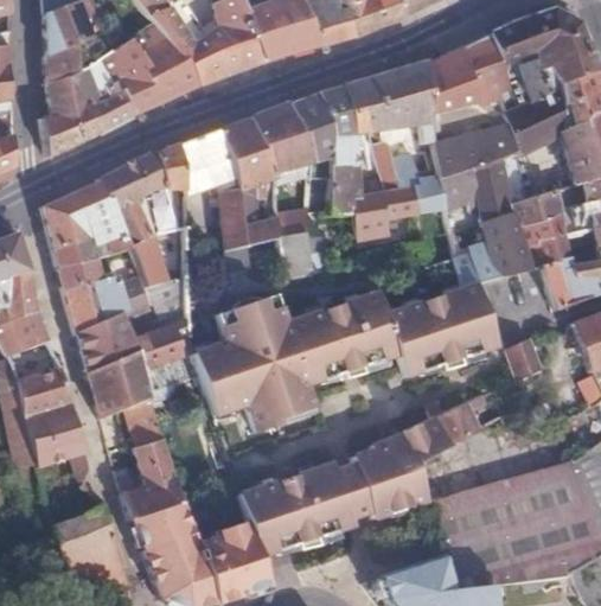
[(0,0),(0,30),(13,29),(13,2),(12,0),(0,0)]
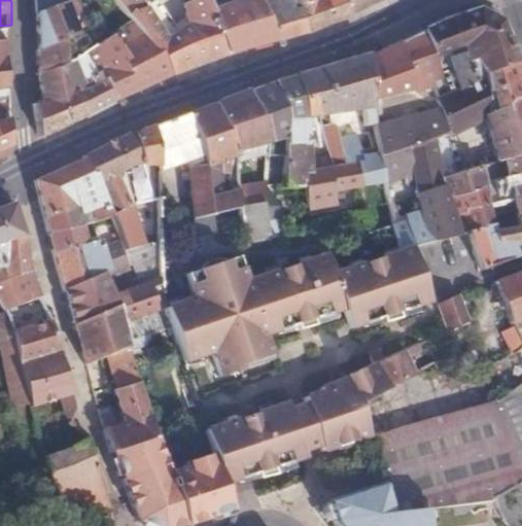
[(68,0),(40,11),(41,48),(67,35),(74,31),(70,20),(85,12),(81,0),(68,0)]
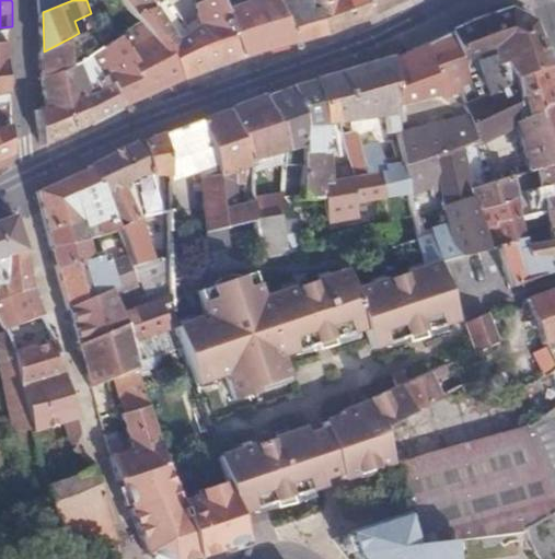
[(244,54),(229,10),(224,0),(203,0),(200,1),(204,24),(181,39),(154,0),(128,0),(141,19),(151,31),(185,77),(218,61),(244,54)]
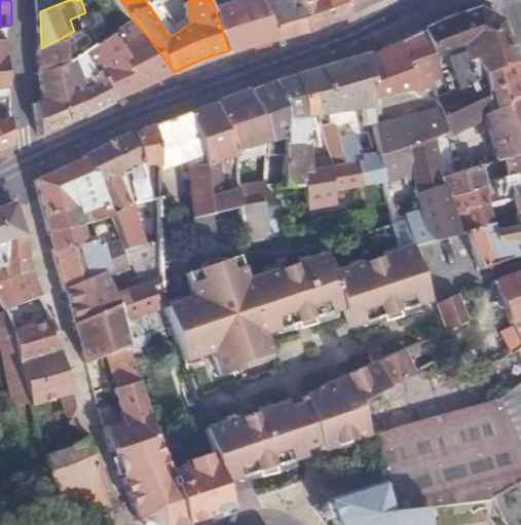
[(236,0),(215,9),(229,50),(277,37),(260,0),(236,0)]
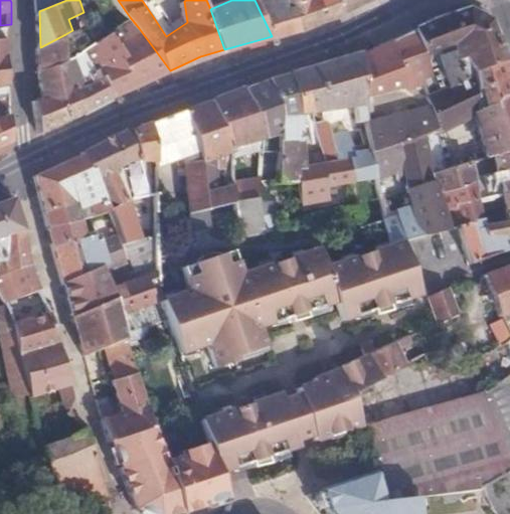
[(255,0),(272,36),(301,28),(287,0),(255,0)]
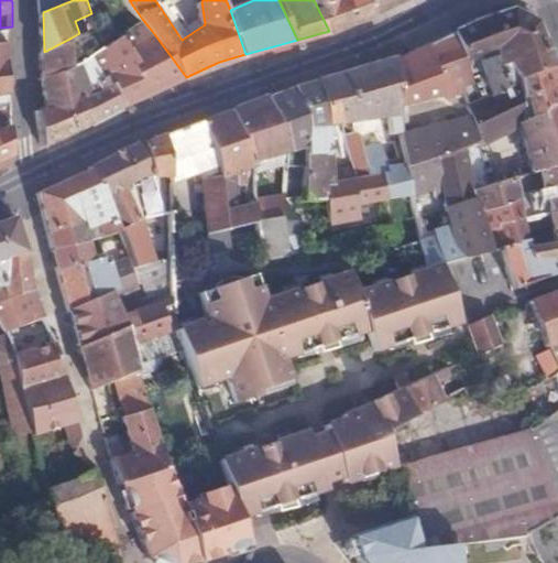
[(349,25),(379,12),(373,0),(314,0),(329,31),(349,25)]
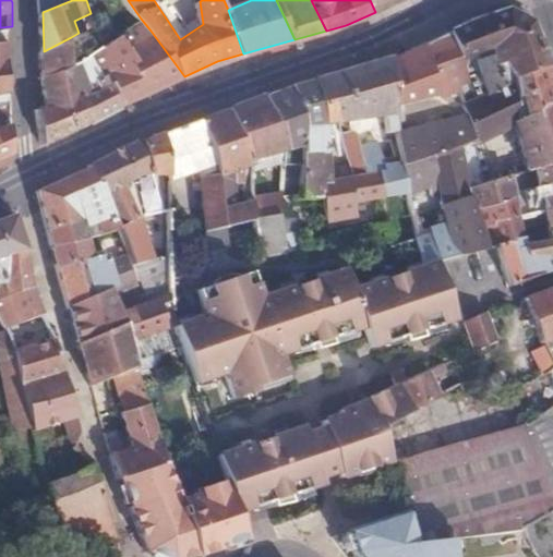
[(370,0),(375,12),(400,0),(370,0)]
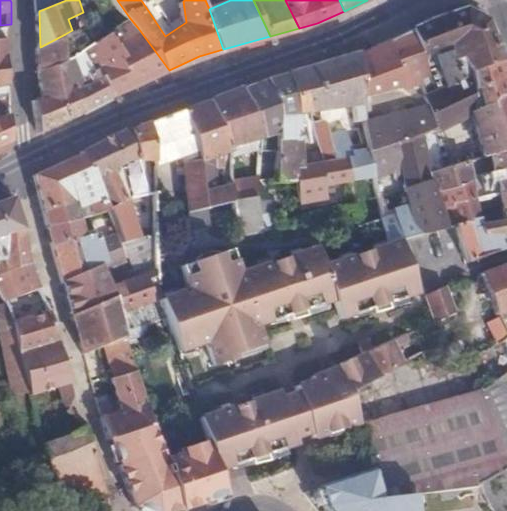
[(480,68),(505,59),(500,41),(489,20),(466,6),(435,13),(414,24),(430,69),(423,72),(430,94),(428,95),(437,129),(438,131),(451,125),(453,124),(474,112),(475,94),(476,84),(474,71),(480,68)]
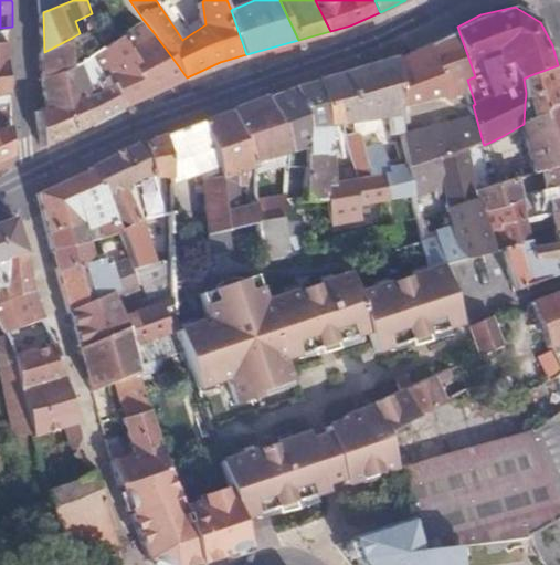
[(131,42),(152,31),(143,19),(123,30),(131,42)]
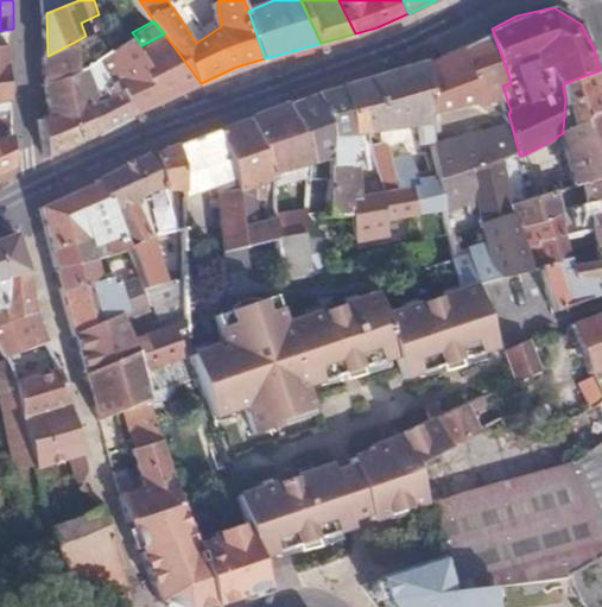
[(511,82),(492,29),(430,61),(436,107),(480,94),(495,160),(501,159),(519,153),(508,113),(511,112),(502,86),(511,82)]
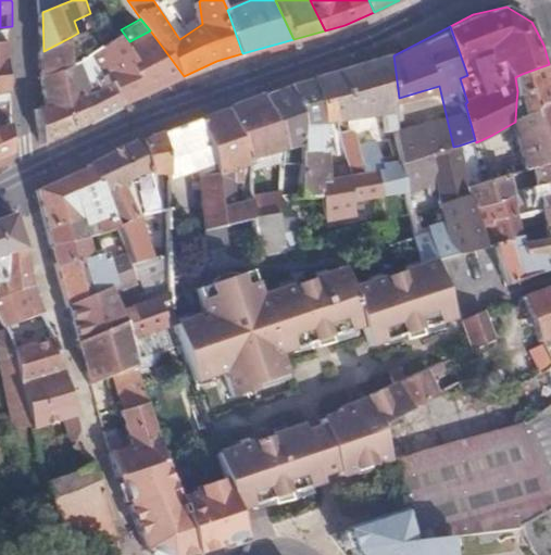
[(124,103),(184,76),(150,30),(129,41),(121,29),(101,41),(116,59),(110,62),(112,71),(99,75),(102,86),(116,82),(124,103)]
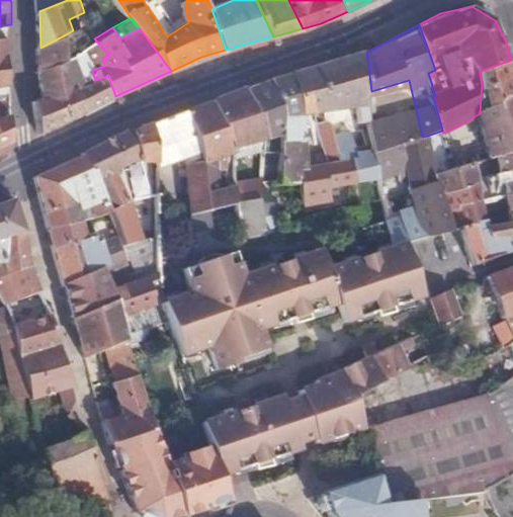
[(43,132),(86,110),(78,86),(73,89),(61,58),(67,55),(66,34),(40,48),(44,97),(35,100),(43,132)]
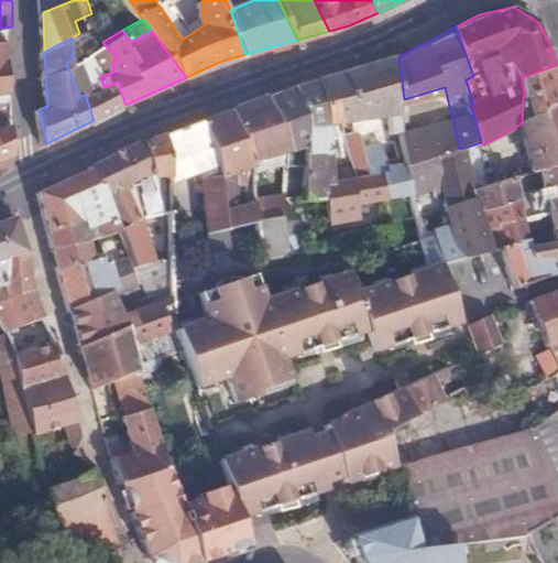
[(13,91),(11,40),(0,39),(0,94),(11,91),(13,91)]
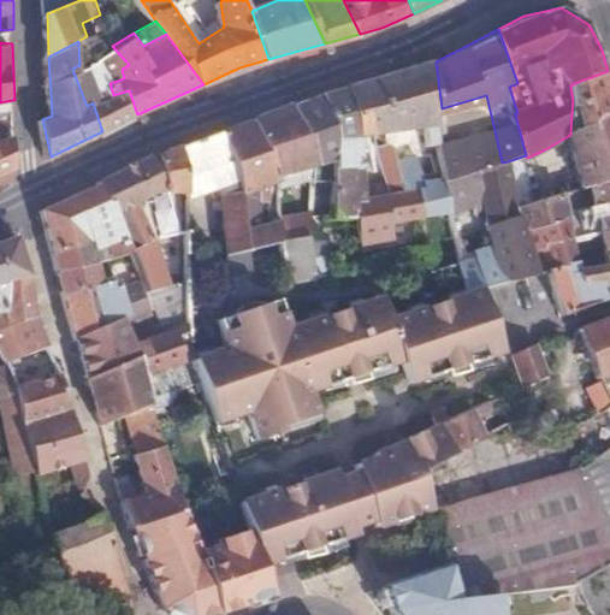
[(102,131),(137,114),(129,90),(113,95),(106,99),(101,87),(110,83),(124,78),(122,69),(129,65),(112,46),(80,65),(72,69),(87,106),(93,102),(102,131)]
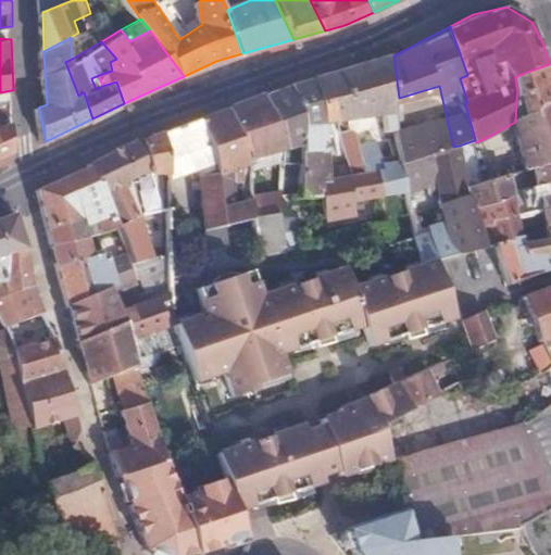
[(399,98),(393,55),(393,52),(316,78),(326,123),(340,120),(391,102),(390,125),(399,126),(399,98)]
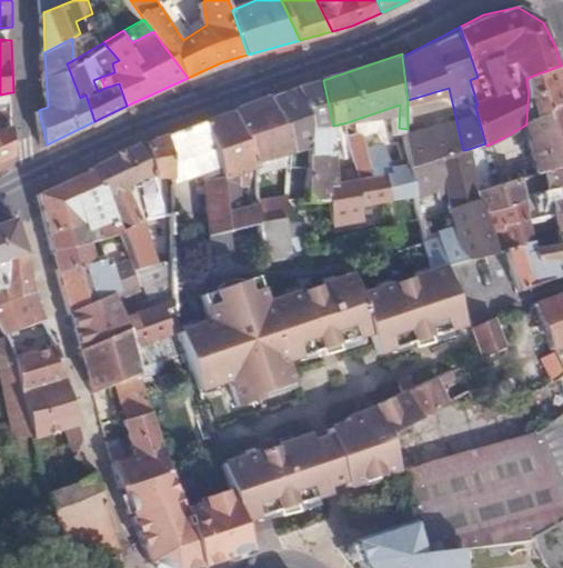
[(562,70),(561,66),(533,76),(526,79),(529,93),(528,105),(534,102),(539,118),(562,102),(562,70)]
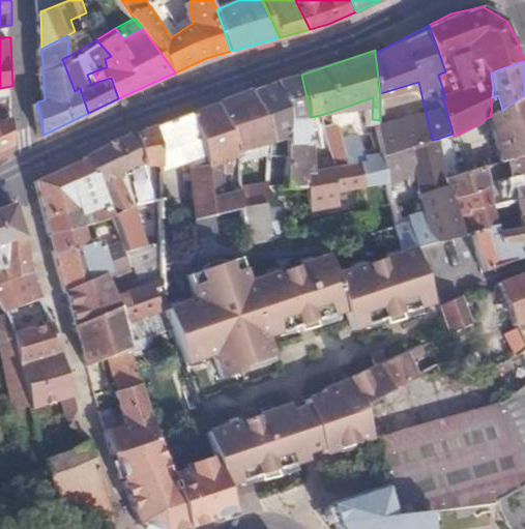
[(353,171),(346,131),(345,122),(324,114),(311,117),(301,75),(255,91),(270,129),(271,149),(271,157),(289,158),(288,185),(281,187),(284,208),(312,204),(313,206),(341,200),(340,190),(368,186),(366,170),(353,171)]
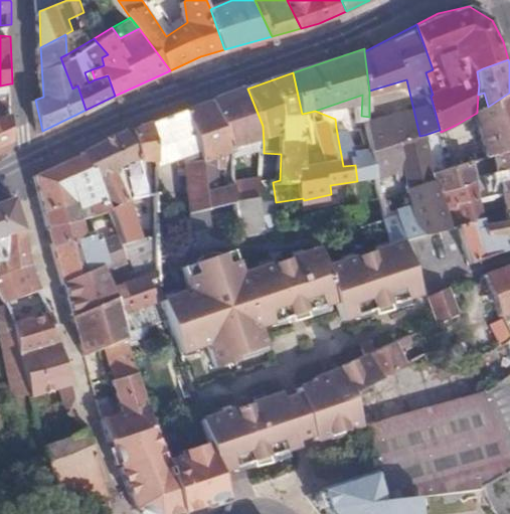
[(0,145),(13,139),(10,83),(0,86),(0,145)]
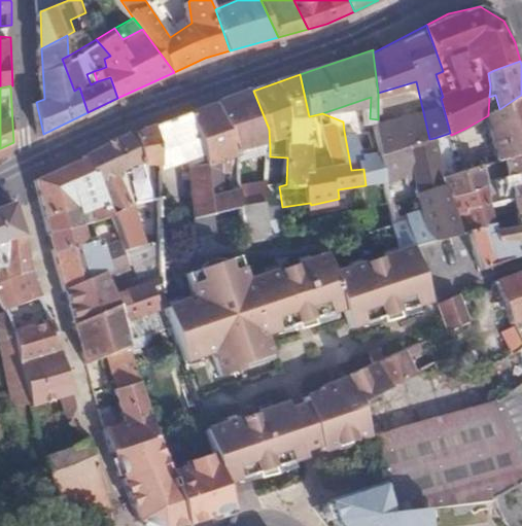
[(253,91),(220,102),(239,154),(240,159),(270,148),(269,129),(253,91)]
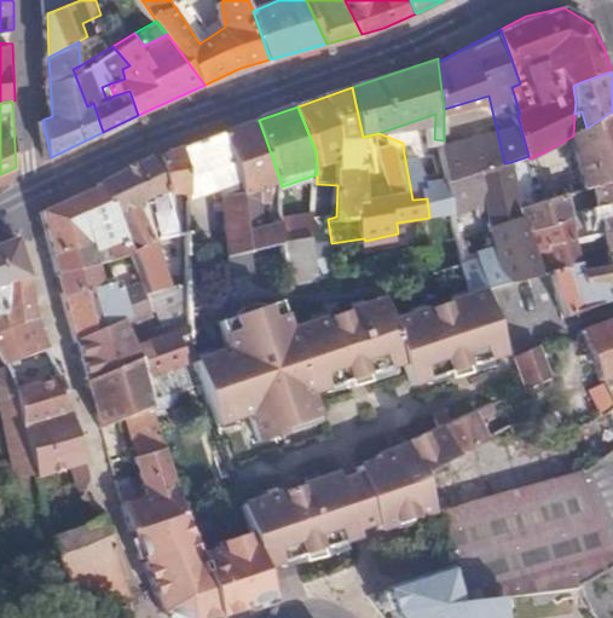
[(612,111),(587,128),(573,136),(589,186),(596,184),(612,179),(612,111)]
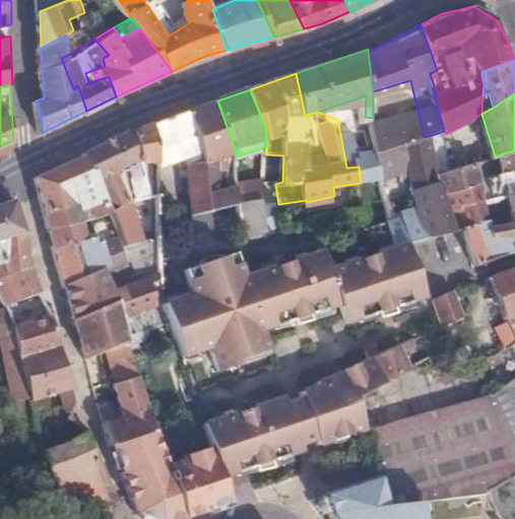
[(217,101),(184,112),(205,161),(211,209),(215,209),(241,204),(239,187),(219,192),(220,183),(217,157),(236,152),(217,101)]
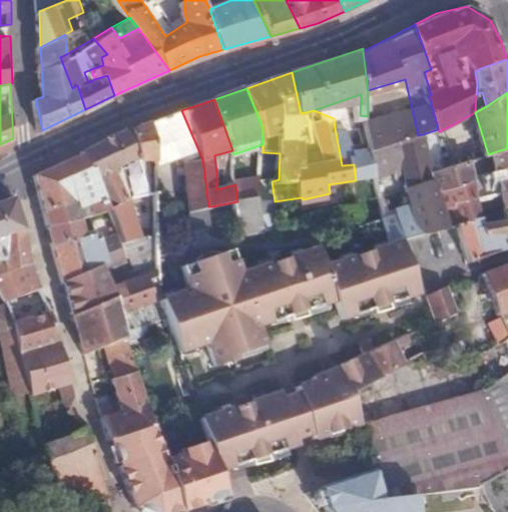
[(181,110),(164,116),(173,143),(181,164),(185,164),(191,209),(208,206),(202,159),(181,110)]
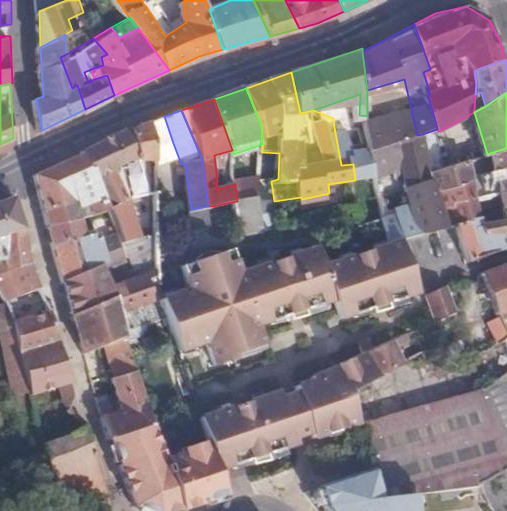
[(164,116),(152,121),(155,147),(173,143),(164,116)]
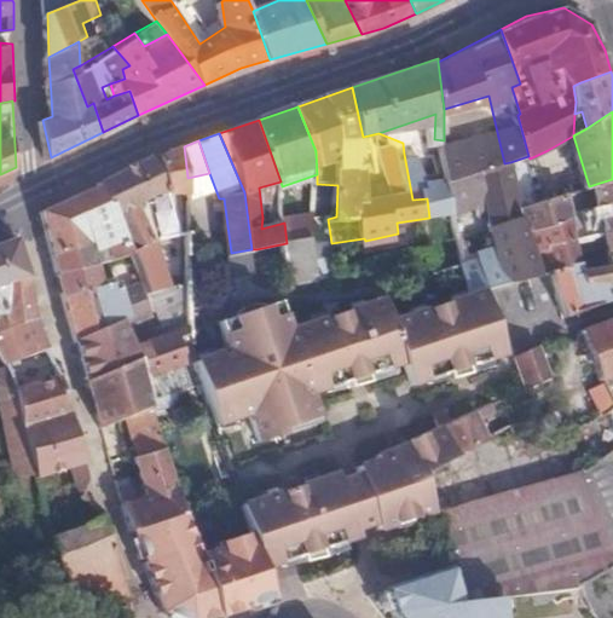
[(103,182),(103,185),(113,208),(117,207),(137,252),(145,271),(166,266),(142,200),(169,188),(171,192),(189,194),(188,178),(184,146),(162,156),(161,152),(103,182)]
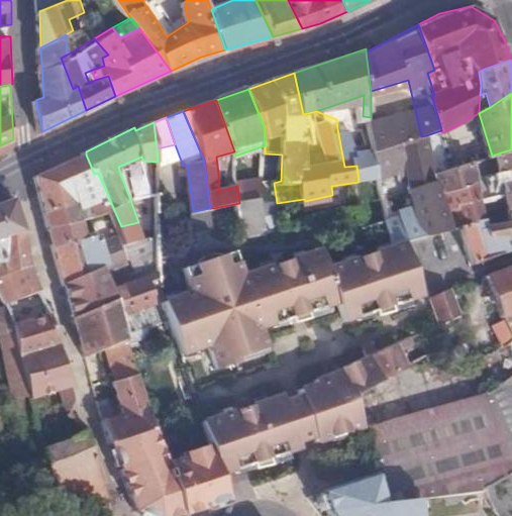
[(356,166),(359,182),(382,178),(377,152),(376,144),(359,147),(354,124),(337,128),(344,167),(356,166)]
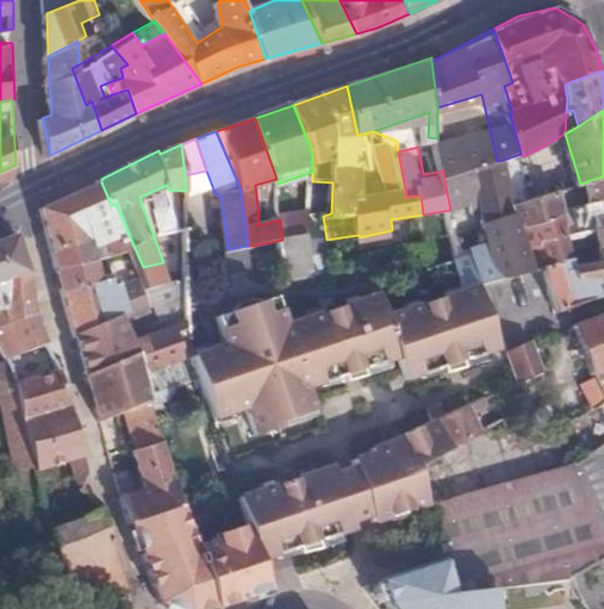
[(522,156),(521,154),(503,160),(516,206),(549,194),(537,149),(522,156)]
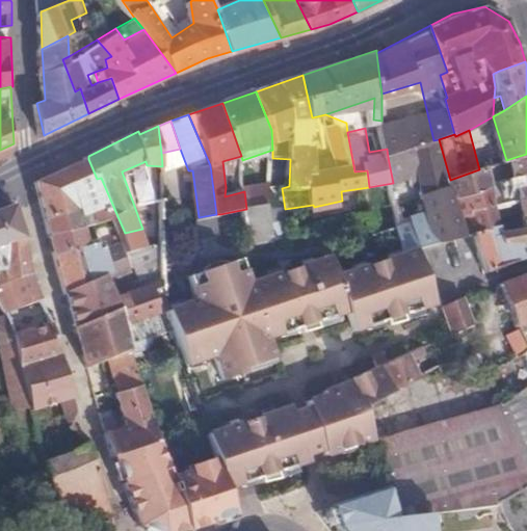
[(450,180),(439,139),(433,140),(388,157),(393,183),(410,178),(420,174),(423,185),(427,203),(431,218),(413,223),(400,227),(409,251),(417,248),(466,235),(462,217),(450,180)]
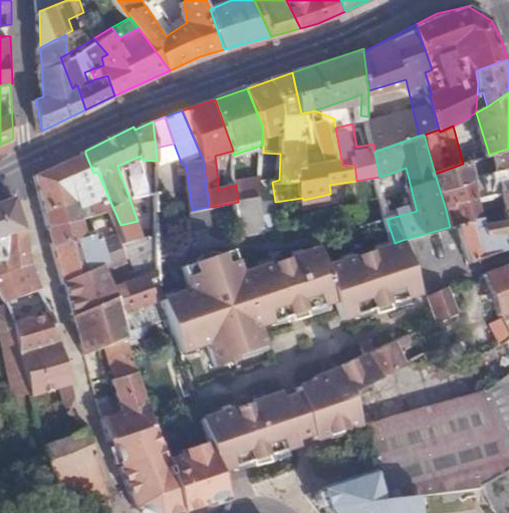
[(508,149),(495,153),(500,169),(494,172),(497,183),(505,180),(508,193),(508,149)]
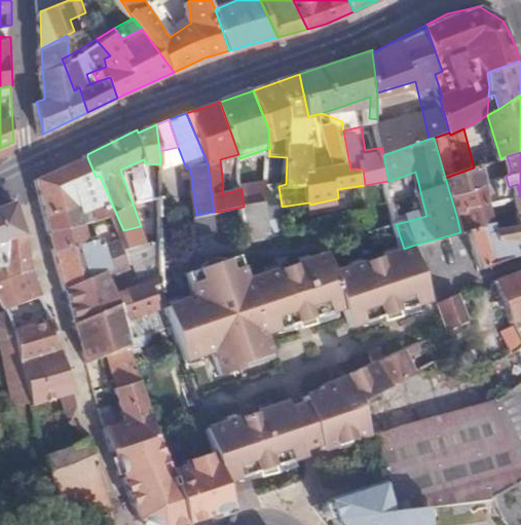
[(37,177),(51,231),(85,222),(116,214),(100,176),(96,177),(87,157),(37,177)]
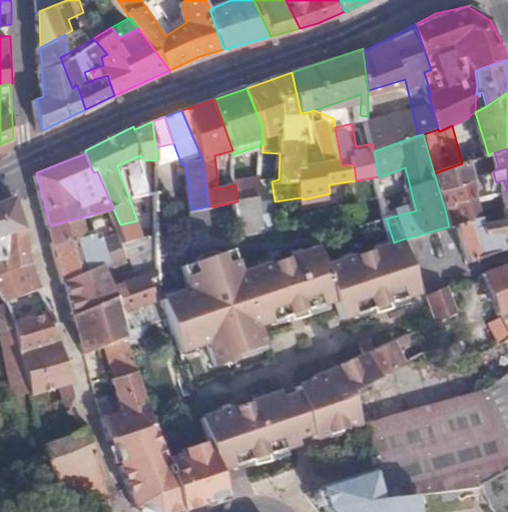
[(472,160),(466,162),(462,163),(434,173),(445,209),(484,199),(472,160)]
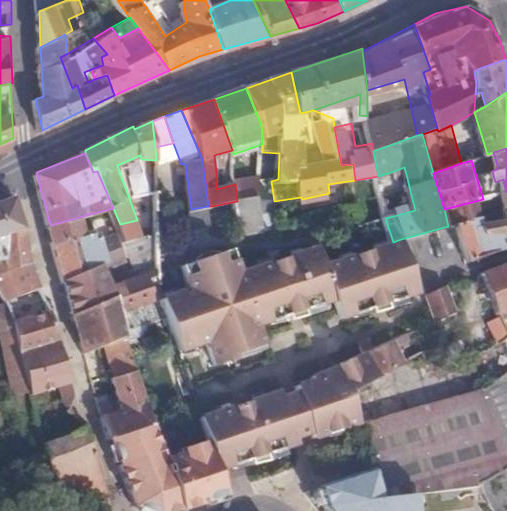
[(404,167),(394,171),(395,176),(400,180),(407,178),(404,167)]
